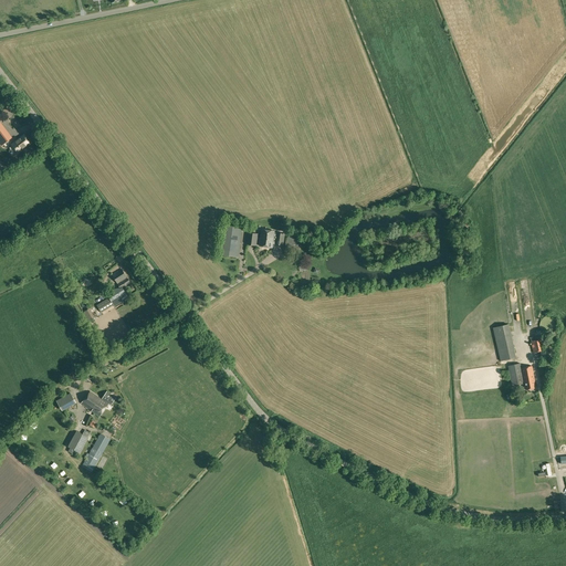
[(0,142),(2,145),(11,138),(0,124),(0,142)]
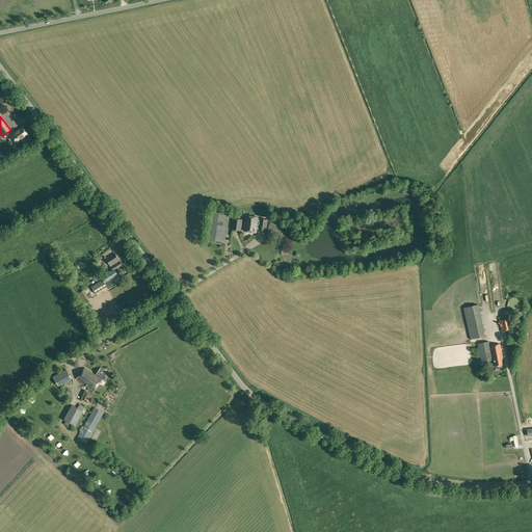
[(10,136),(17,143),(28,135),(23,128),(10,136)]
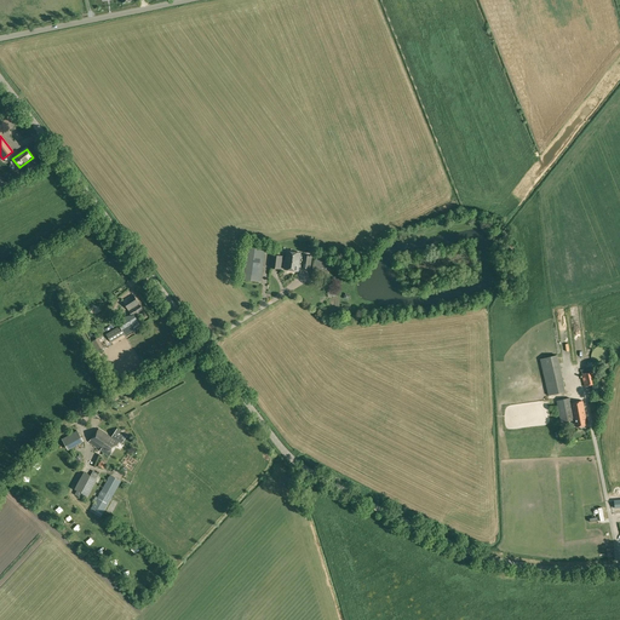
[(241,279),(260,281),(265,247),(246,245),(241,279)]
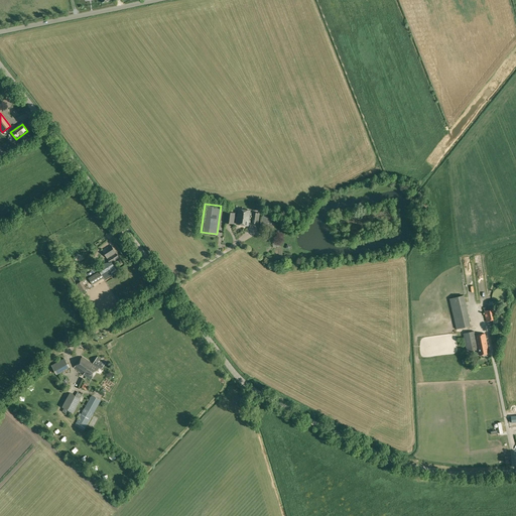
[(239,209),(238,215),(237,224),(248,226),(250,211),(239,209)]
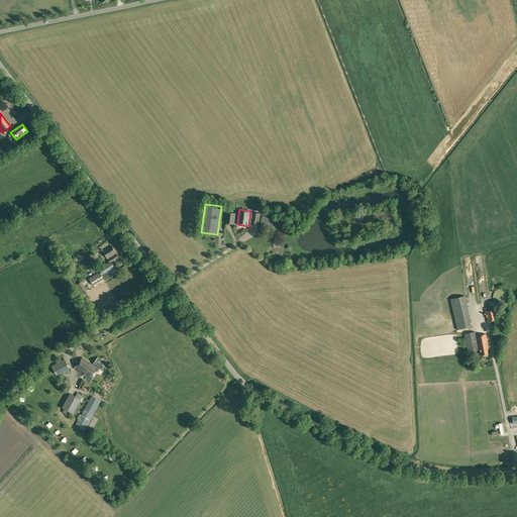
[(225,223),(234,224),(235,214),(227,213),(225,223)]
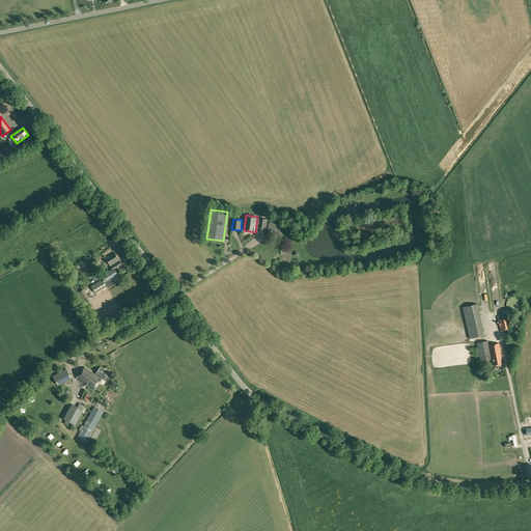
[(258,229),(266,230),(268,220),(259,219),(258,229)]
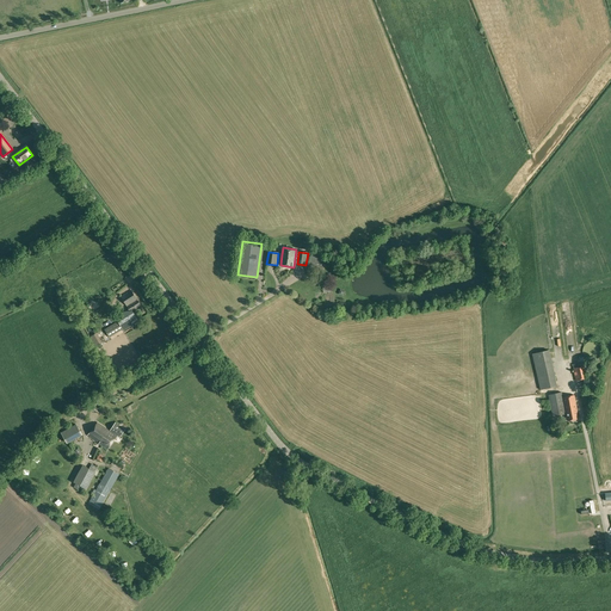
[(308,273),(323,275),(323,267),(325,257),(313,255),(312,266),(308,266),(308,273)]
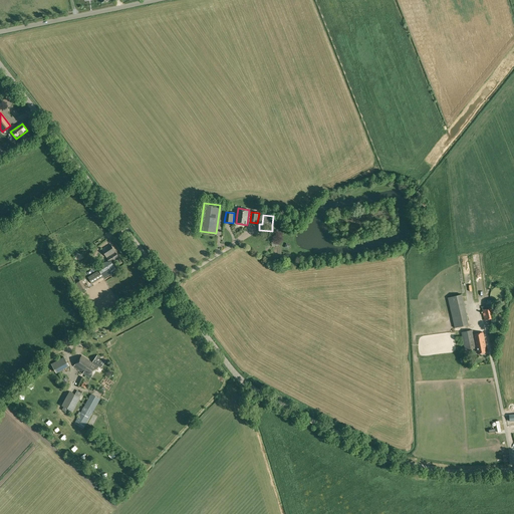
[(102,250),(107,257),(109,256),(110,257),(111,257),(113,260),(118,256),(110,244),(102,250)]
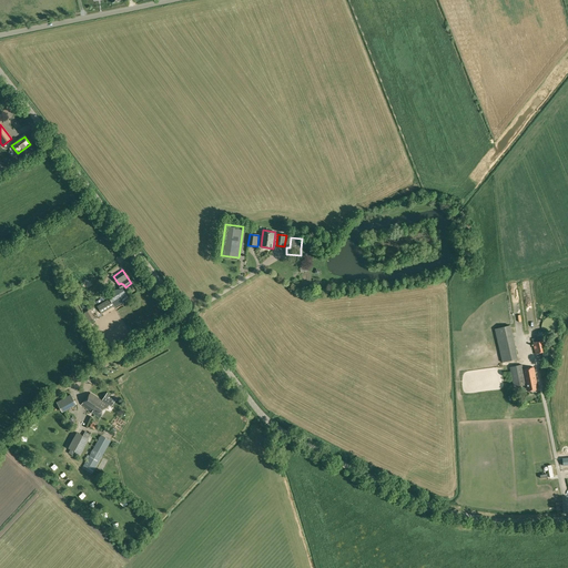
[(108,295),(110,298),(114,306),(115,307),(130,298),(124,291),(118,290),(108,295)]
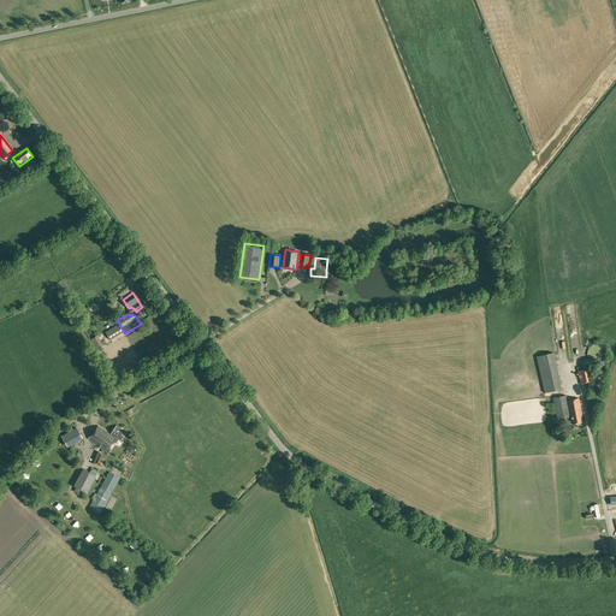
[(124,332),(119,324),(106,332),(111,341),(124,332)]
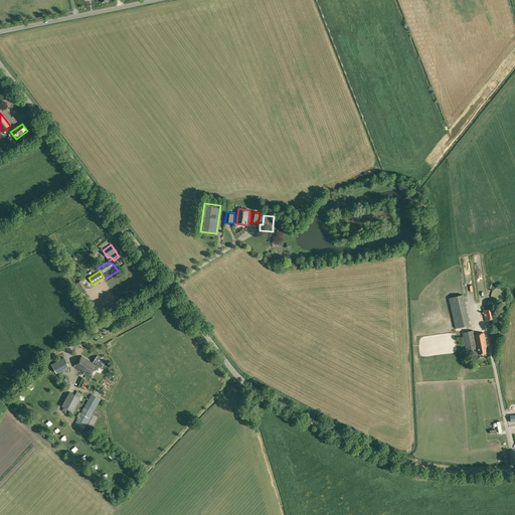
[(75,284),(81,292),(87,289),(81,281),(75,284)]
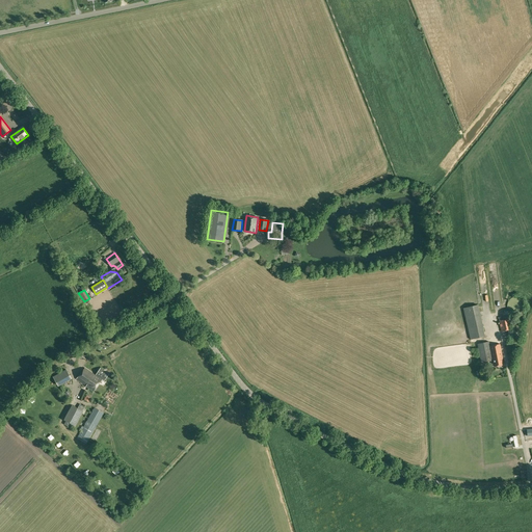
[(525,304),(525,302),(525,301),(524,299),(523,298),(522,297),(520,297),(519,296),(517,296),(515,296),(513,297),(512,298),(511,299),(510,300),(510,301),(509,303),(509,304),(510,307),(510,308),(511,309),(512,310),(513,311),(514,312),(516,312),(517,312),(520,312),(521,311),(522,311),(523,310),(524,309),(525,308),(525,306),(525,304)]
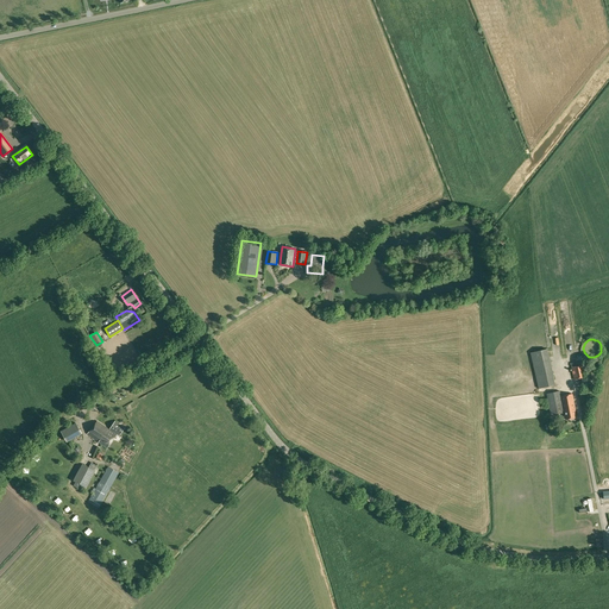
[(531,352),(539,389),(556,385),(546,349),(531,352)]
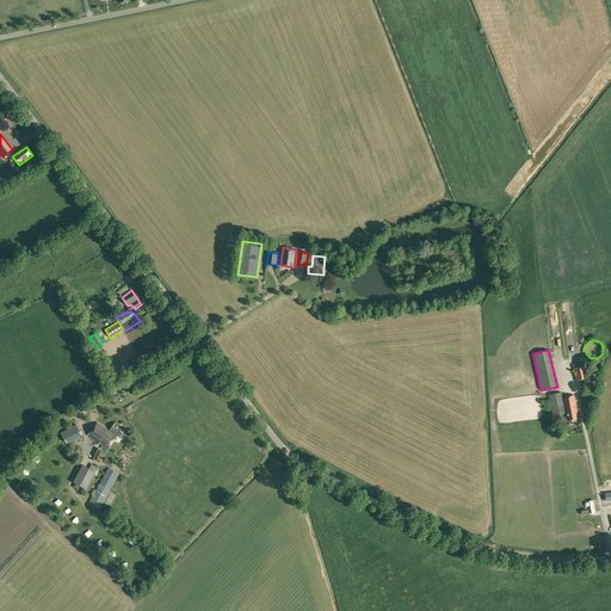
[(573,368),(576,381),(584,380),(584,383),(590,382),(586,365),(573,368)]
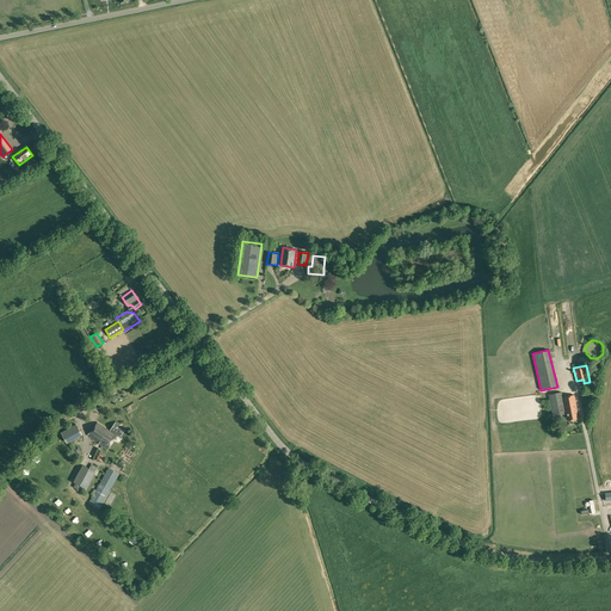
[(562,393),(549,395),(553,417),(567,413),(563,397),(562,393)]
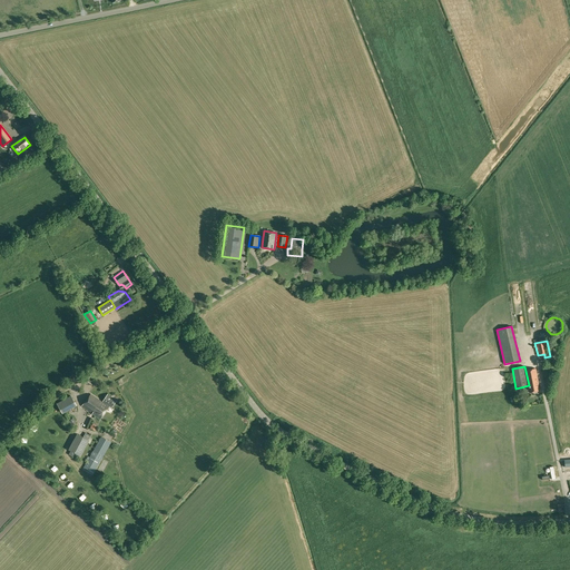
[(526,371),(529,385),(530,393),(540,391),(538,384),(539,383),(536,369),(526,371)]
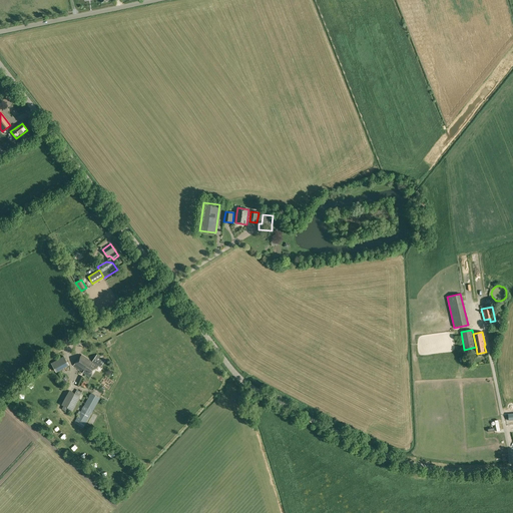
[(91,362),(82,355),(74,366),(90,377),(97,367),(99,368),(104,361),(96,355),(91,362)]
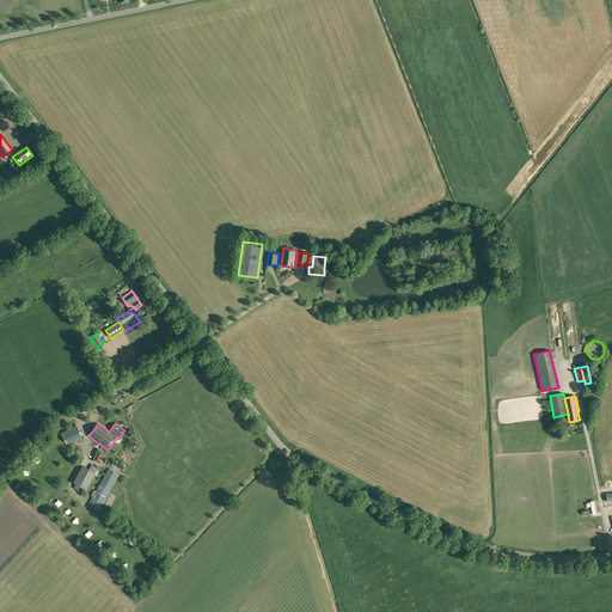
[(77,426),(61,434),(67,444),(81,435),(77,426)]
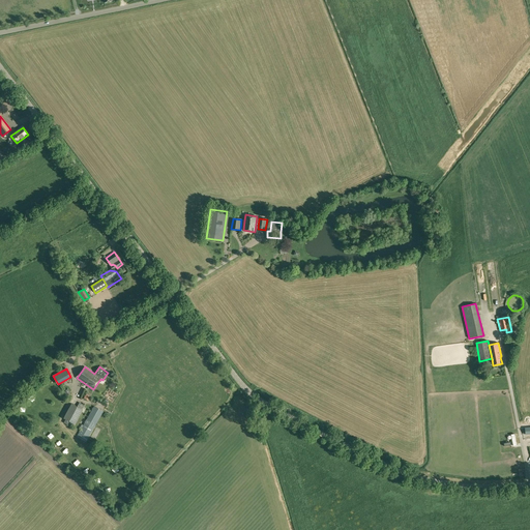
[(67,419),(70,421),(76,424),(84,409),(72,403),(64,418),(67,419)]
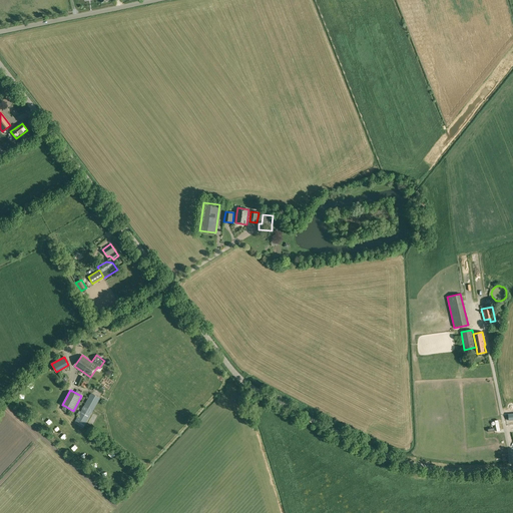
[(91,393),(80,412),(79,411),(77,415),(78,416),(75,422),(84,427),(85,424),(100,398),(91,393)]
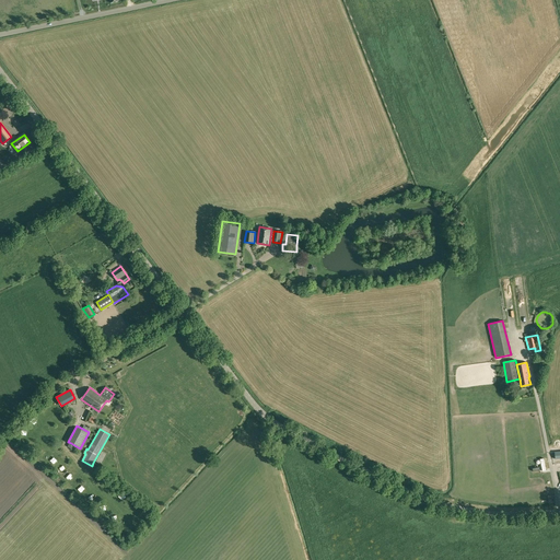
All buildings are outlined.
